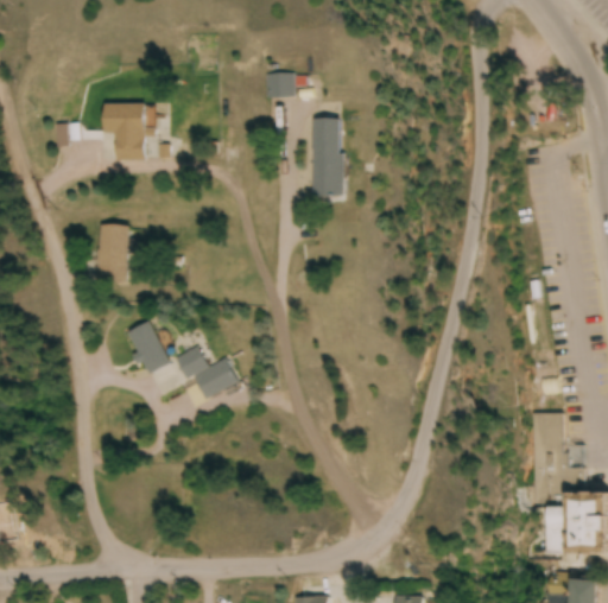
[(295,74),(266,74),(266,96),(295,96),(295,74)]
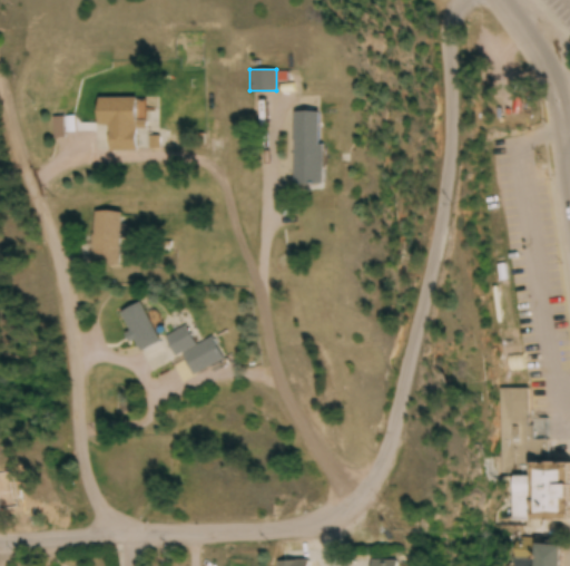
[(97,125),(108,125),(108,149),(136,149),(136,98),(97,98),(97,125)]
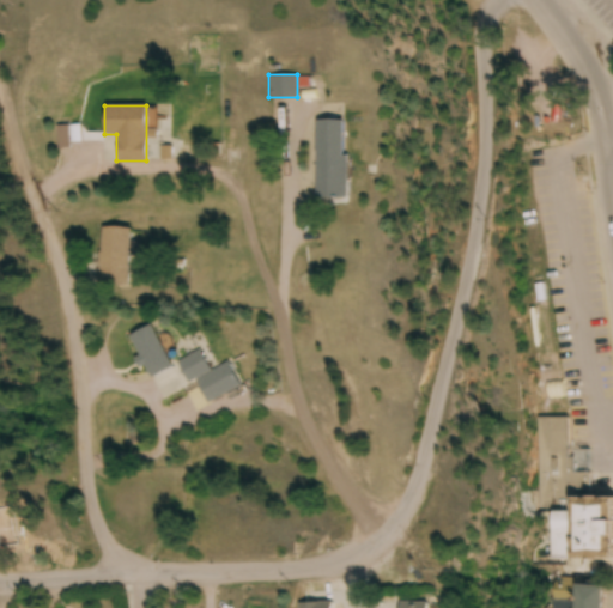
[(344,120),(315,120),(315,199),(344,199),(344,120)]
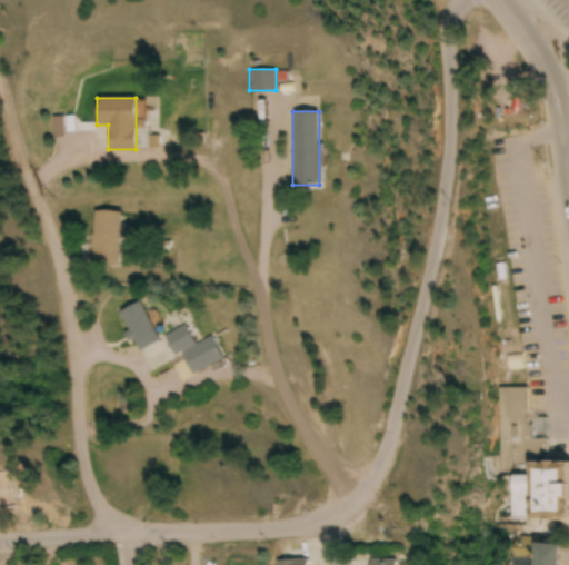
[(72,116),(52,116),(52,134),(72,134),(72,116)]
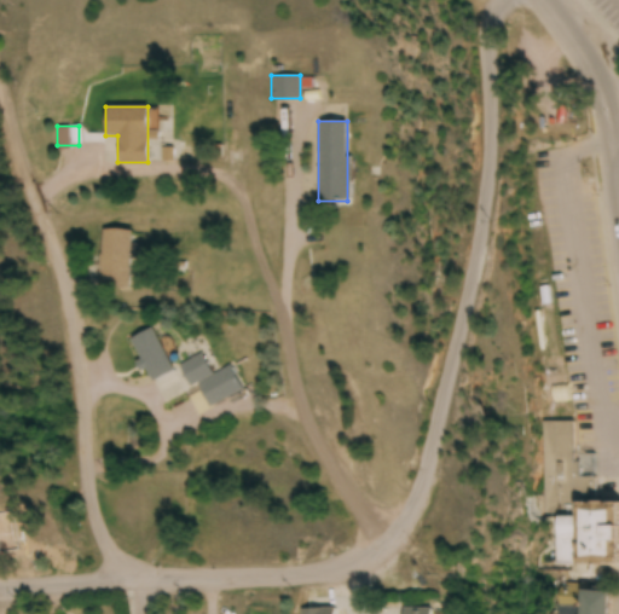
[(102,226),(99,285),(129,287),(131,227),(102,226)]
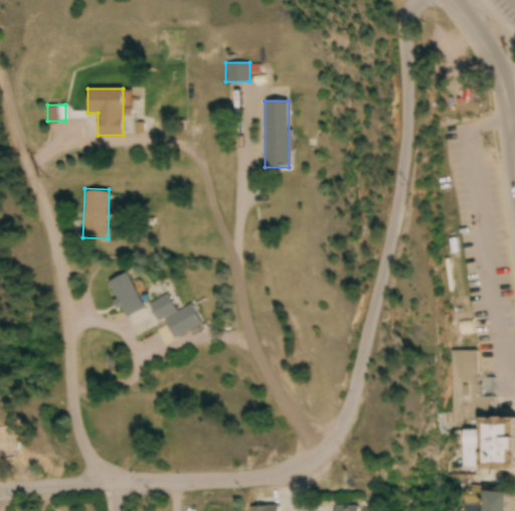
[(125,316),(143,308),(127,271),(108,280),(125,316)]
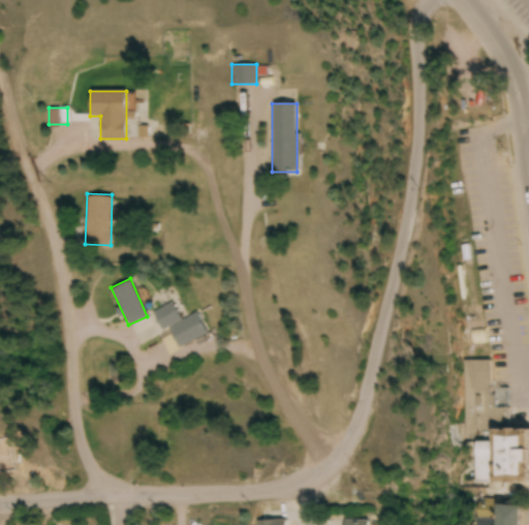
[(152,310),(161,329),(167,327),(177,346),(207,331),(196,310),(181,317),(172,301),(152,310)]
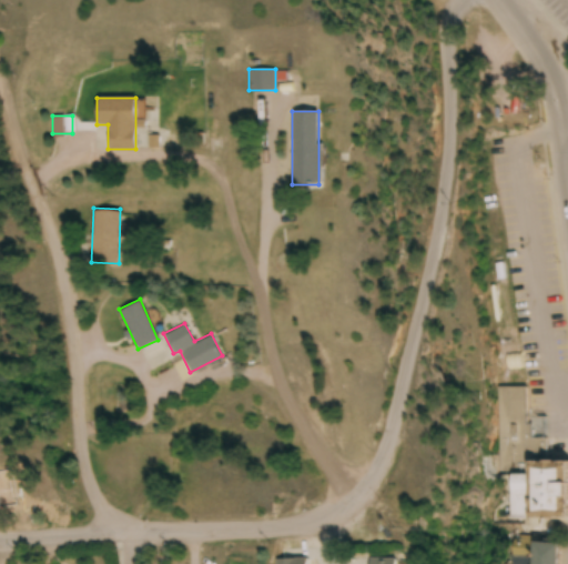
[(538,466),(567,466),(567,519),(538,519),(518,519),(518,476),(537,477),(538,466)]
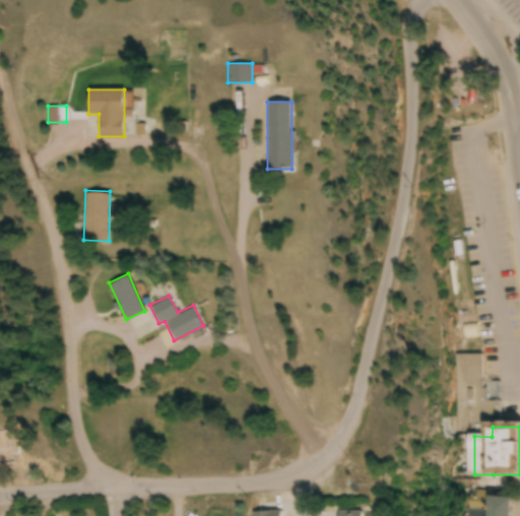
[(512,515),(513,491),(466,491),(466,515),(452,515),(512,515)]
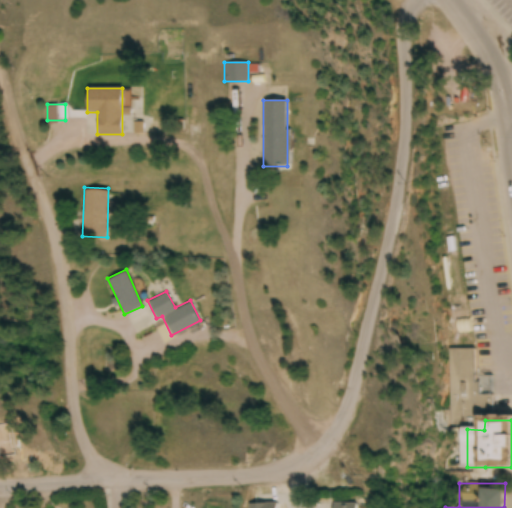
[(351,507),(351,499),(328,499),(327,507),(351,507)]
